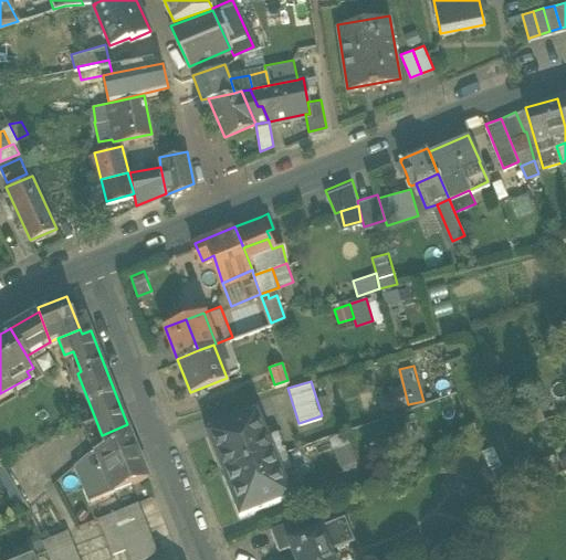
[(386,411),(408,404),(404,387),(381,393),(386,411)]
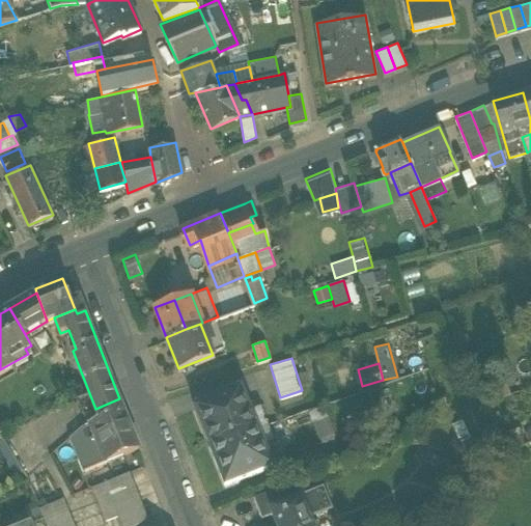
[(195,406),(211,444),(255,426),(249,409),(241,387),(223,394),(223,393),(207,399),(207,400),(195,406)]
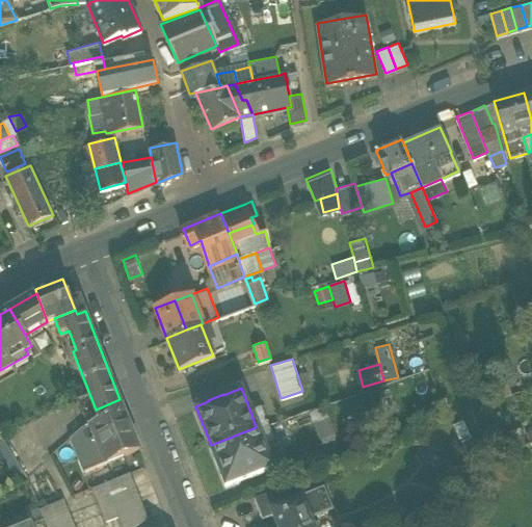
[(124,410),(120,399),(96,410),(100,419),(124,410)]
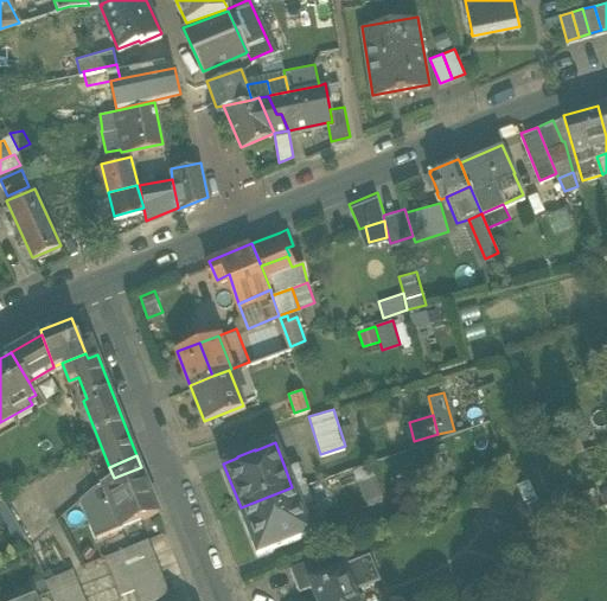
[(352,468),(356,479),(375,472),(371,461),(352,468)]
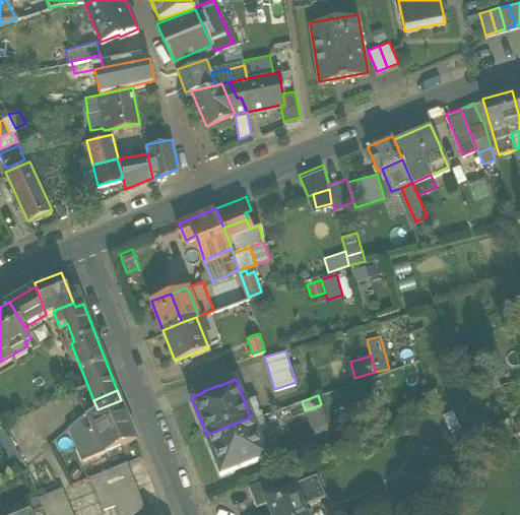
[(244,400),(250,417),(261,413),(255,396),(244,400)]
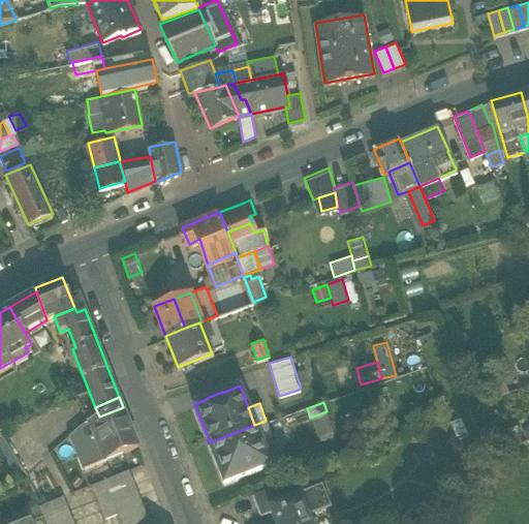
[(89,421),(104,458),(138,443),(123,407),(99,417),(89,421)]
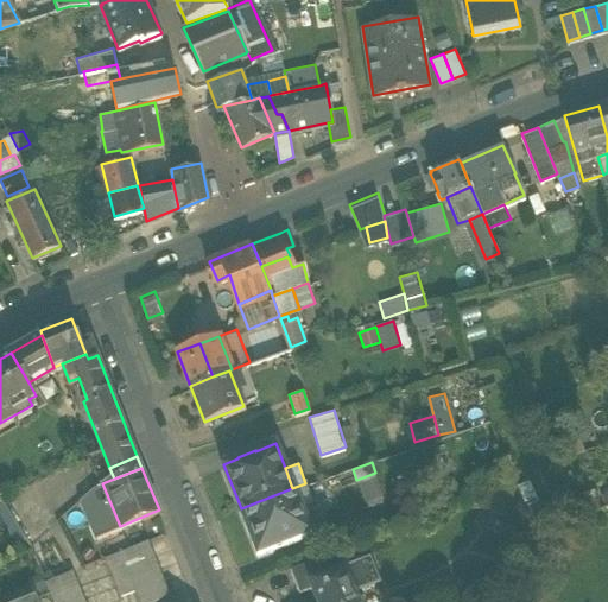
[(384,495),(375,473),(356,480),(366,502),(384,495)]
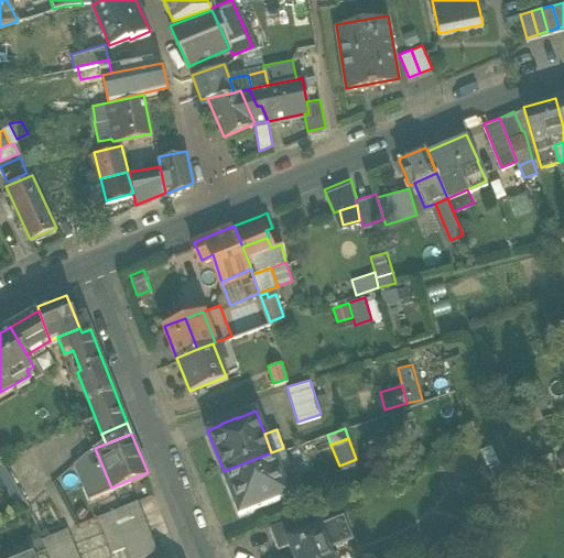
[(479,451),(453,442),(443,471),(468,480),(479,451)]
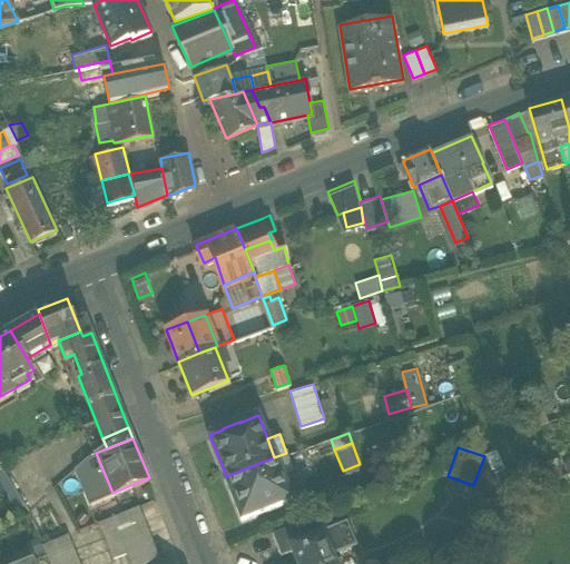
[(498,447),(483,453),(491,472),(504,467),(498,447)]
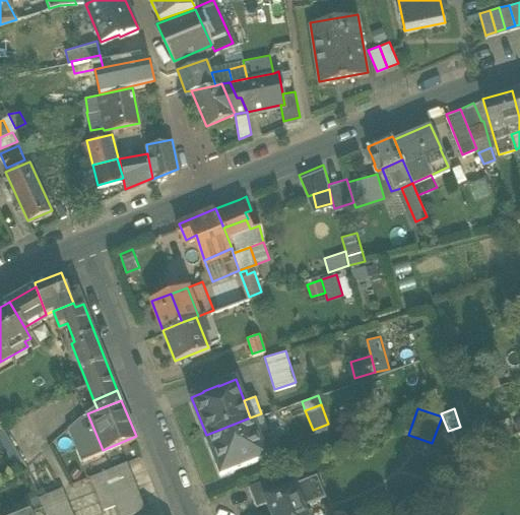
[(70,427),(83,458),(103,450),(87,413),(81,416),(70,427)]
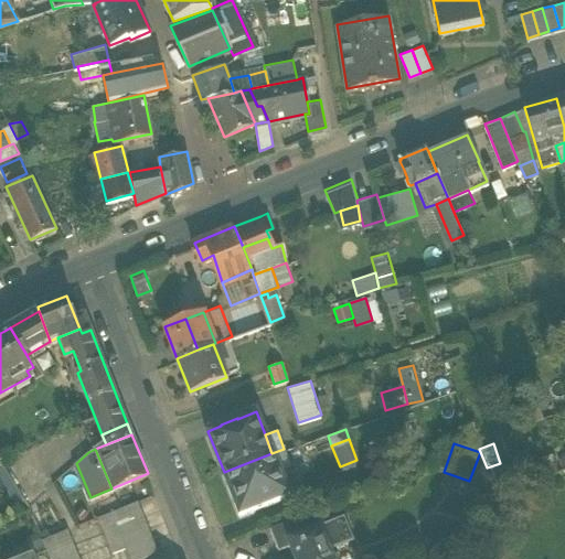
[(291,466),(284,449),(272,453),(279,471),(291,466)]
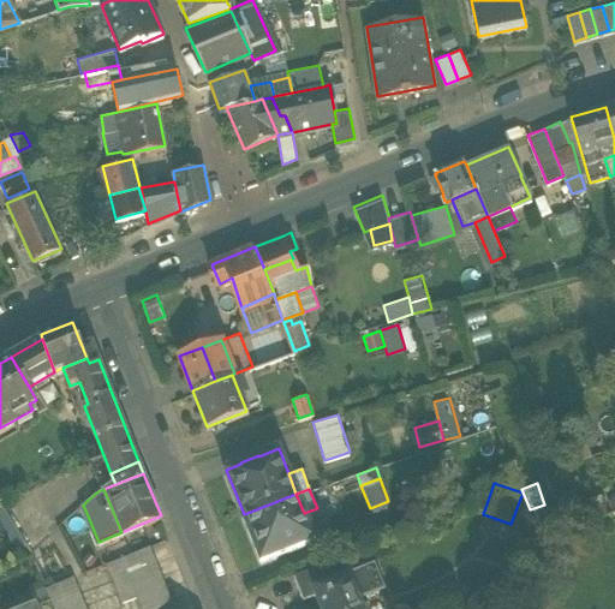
[(304,513),(296,494),(244,514),(261,559),(274,554),(291,548),(290,548),(314,538),(304,513)]
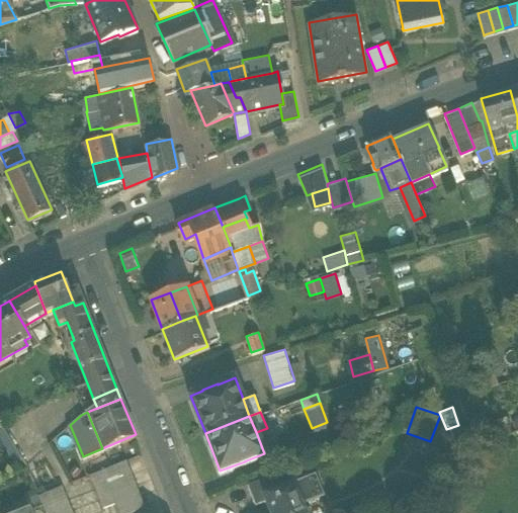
[(20,456),(2,424),(0,425),(0,440),(12,461),(20,456)]
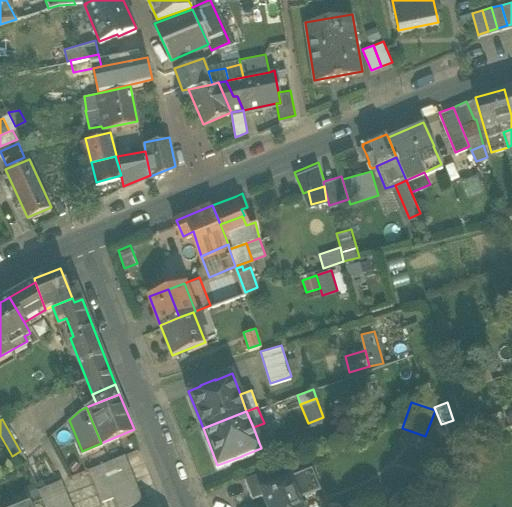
[(278,441),(282,452),(301,444),(297,433),(278,441)]
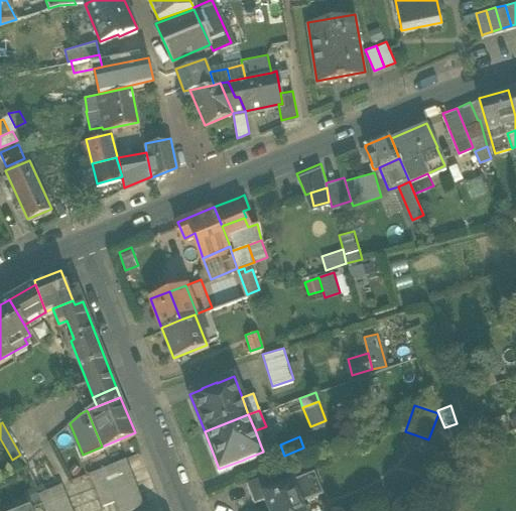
[(103,468),(107,478),(130,469),(125,458),(103,466),(103,468)]
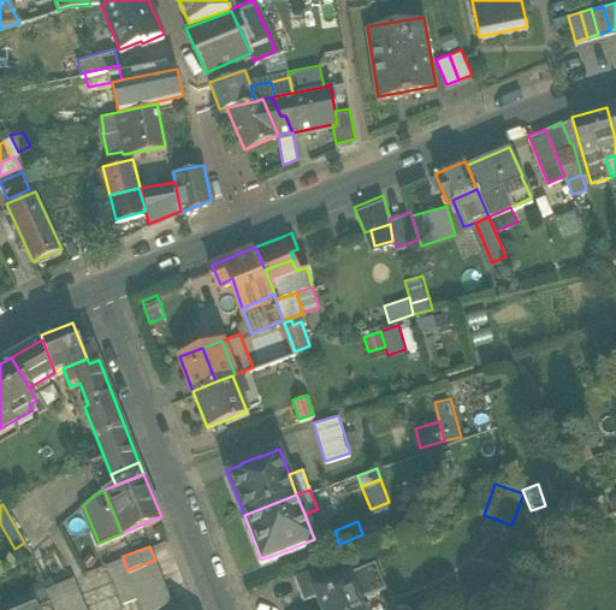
[(123,605),(140,598),(138,597),(134,584),(128,570),(123,558),(107,566),(123,605)]
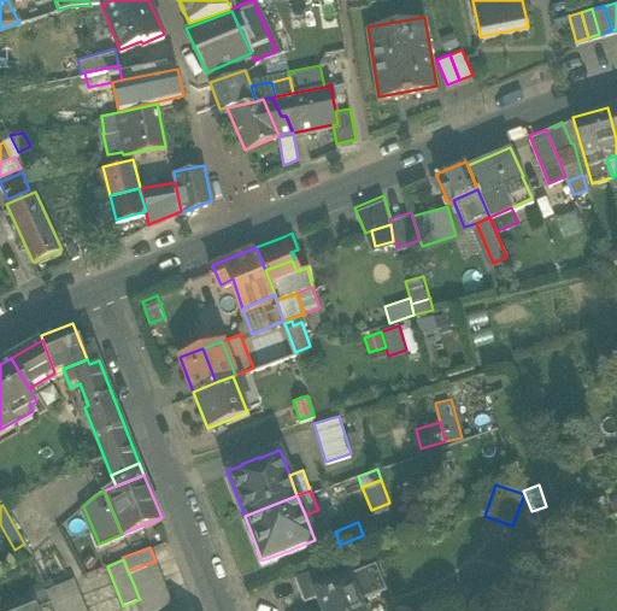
[(160,574),(156,560),(128,571),(134,585),(160,574)]
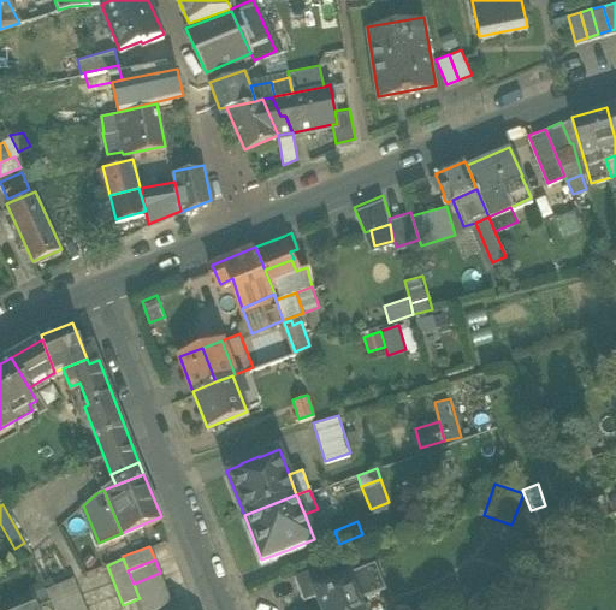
[(348,573),(348,575),(349,574),(359,598),(385,588),(375,562),(348,573)]
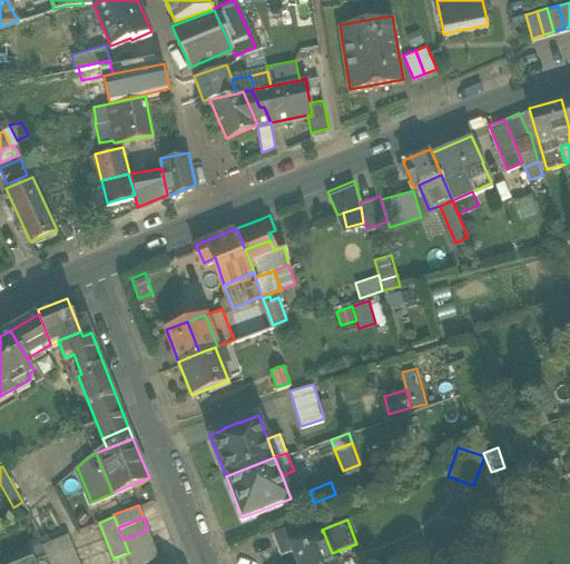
[(272,532),(281,554),(292,550),(291,544),(303,540),(296,522),(272,532)]
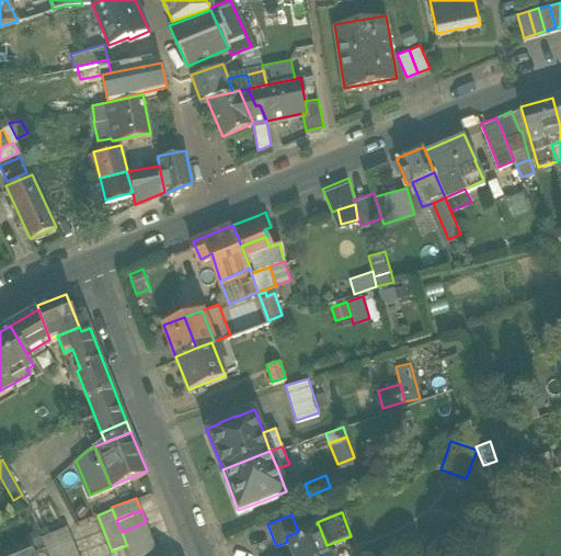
[(151,534),(146,522),(122,532),(126,544),(151,534)]
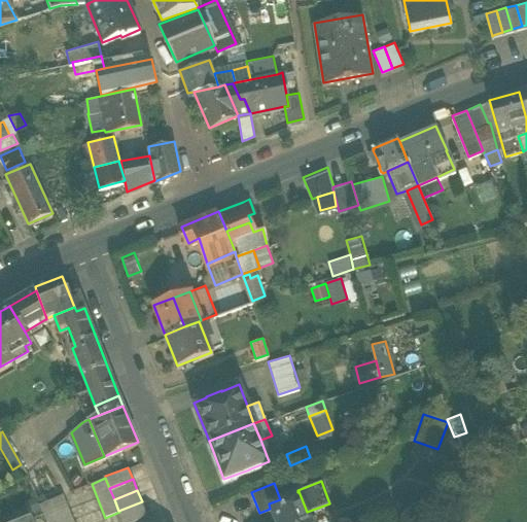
[(310,521),(307,512),(299,491),(297,492),(280,499),(269,503),(270,509),(275,521),(310,521)]
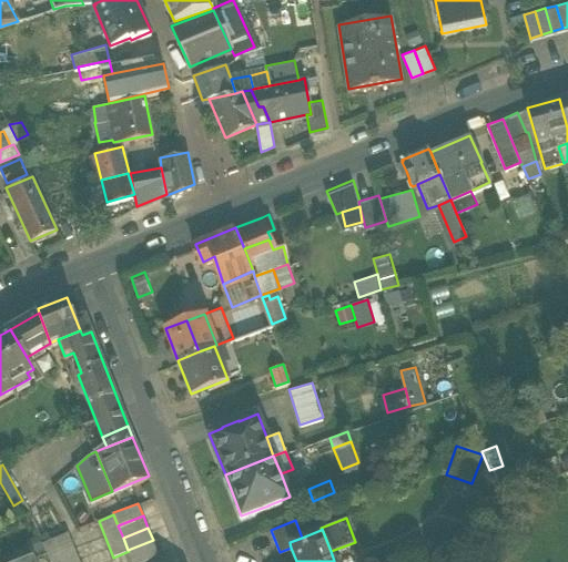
[(42,541),(48,553),(72,543),(68,531),(42,541)]
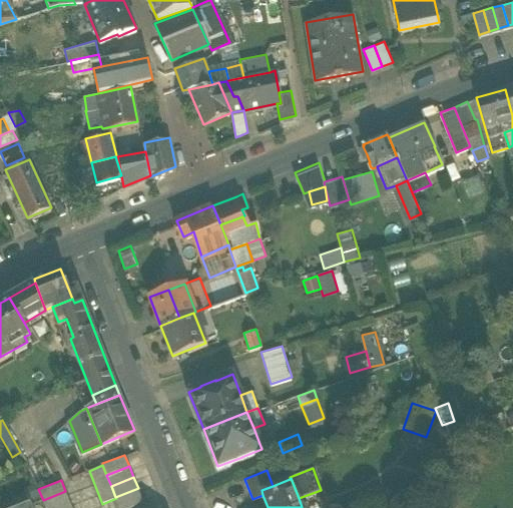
[(120,507),(142,499),(138,488),(115,497),(116,498),(119,507),(120,507)]
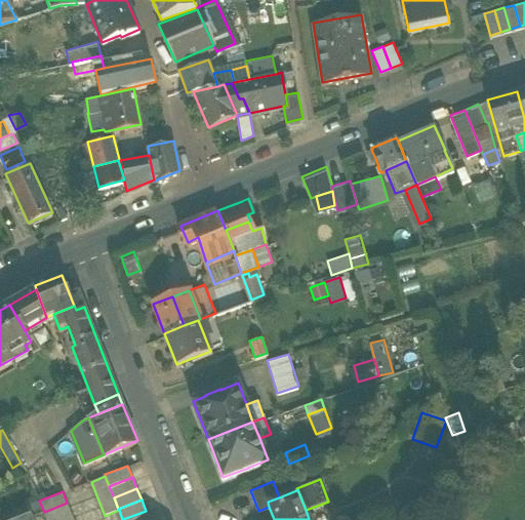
[(44,512),(47,519),(54,519),(72,514),(67,503),(44,512)]
